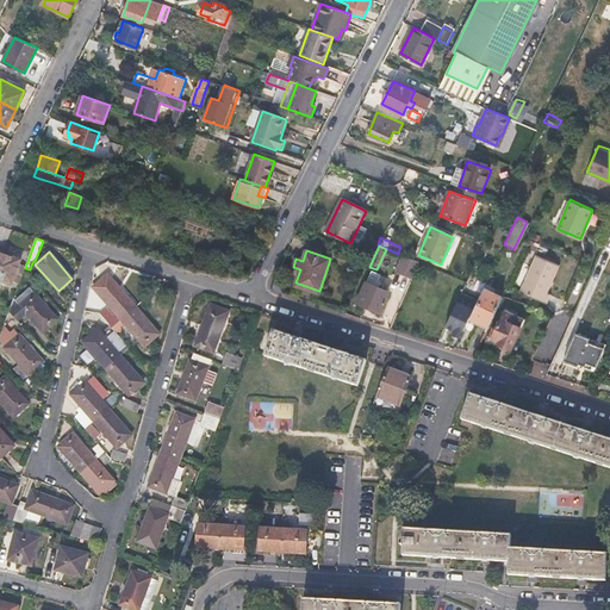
[(0,253),(0,281),(12,286),(12,282),(19,285),(25,268),(19,266),(20,261),(0,253)]
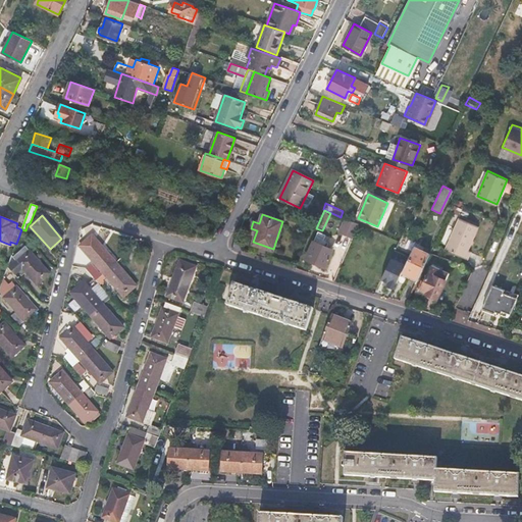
[(469,250),(479,225),(459,216),(445,249),(468,259),(471,251),(469,250)]
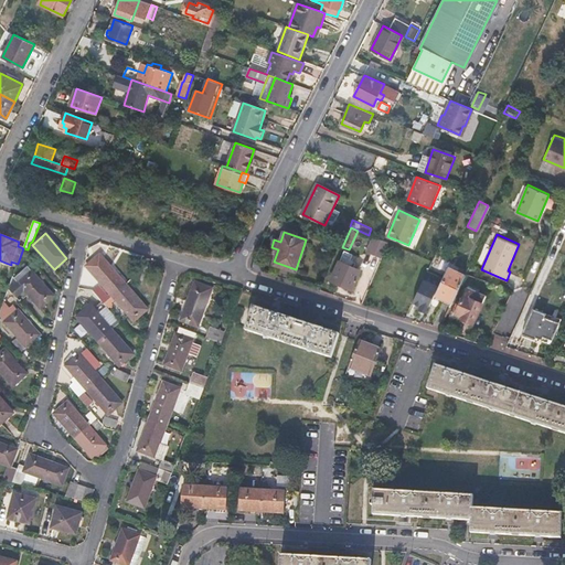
[(390,244),(374,238),(369,253),(382,259),(390,244)]
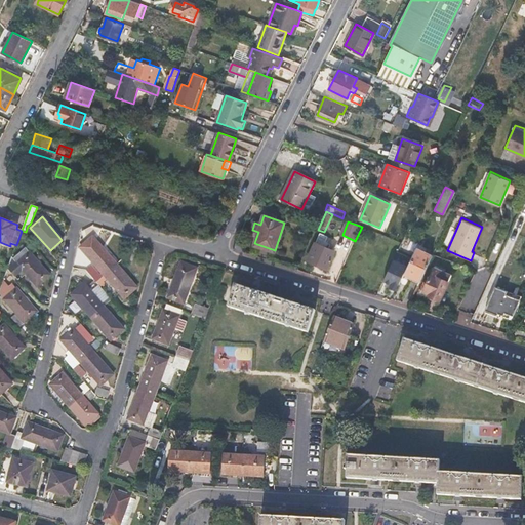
[(137,288),(92,237),(80,247),(102,273),(98,276),(90,266),(86,270),(99,285),(102,288),(106,284),(104,282),(108,280),(124,299),(137,288)]
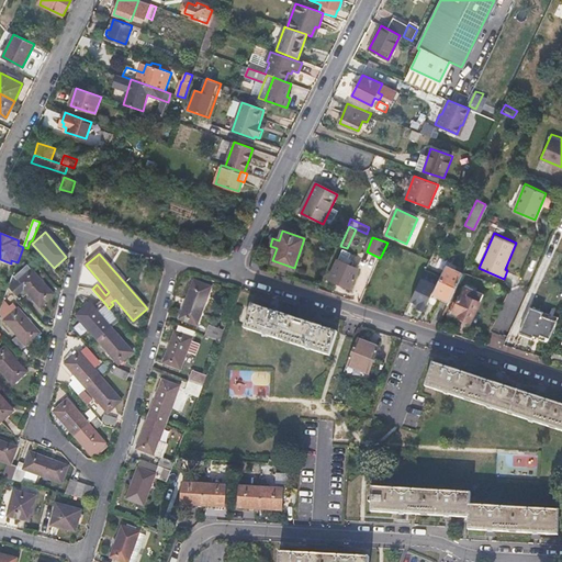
[(351,278),(356,268),(338,260),(329,279),(347,288),(351,279),(352,279),(351,278)]
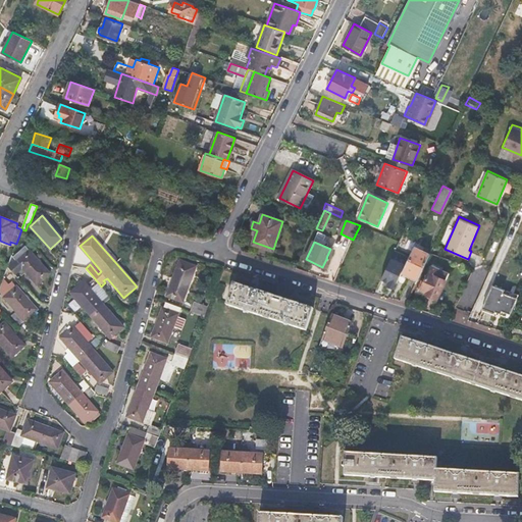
[(129,244),(125,256),(133,259),(137,246),(129,244)]
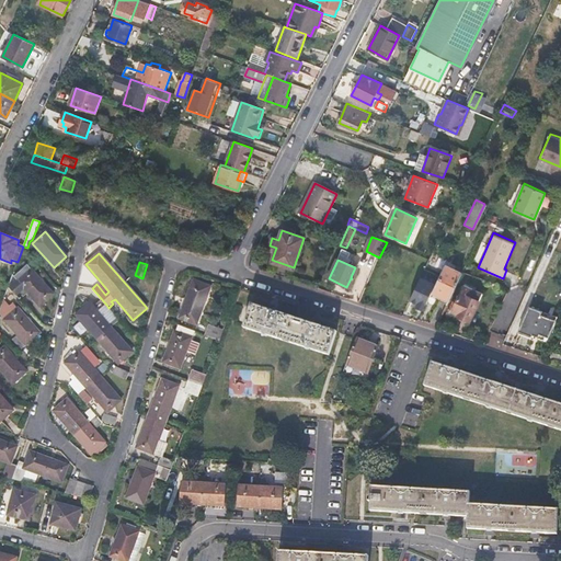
[(444,265),(443,267),(438,276),(431,294),(448,301),(461,274),(444,265)]
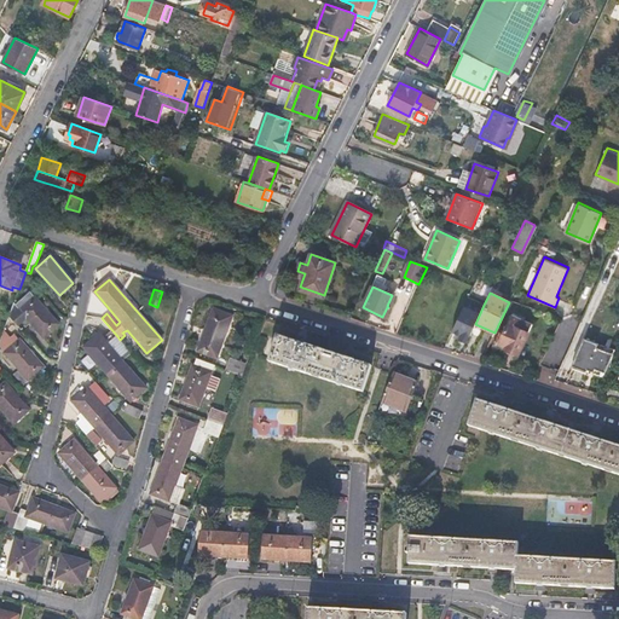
[(484,305),(468,296),(451,331),(461,336),(460,339),(467,342),(475,324),(484,305)]
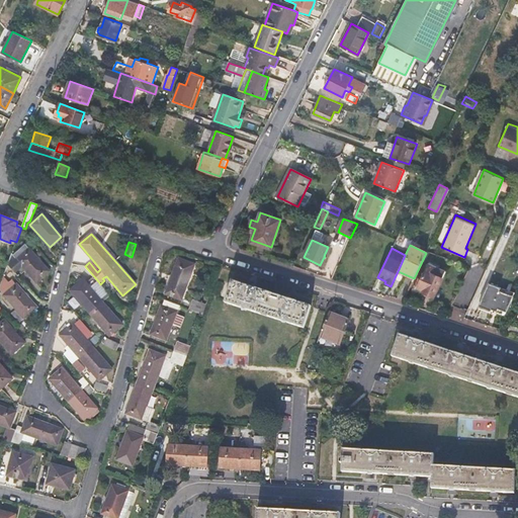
[(24,253),(21,249),(14,255),(12,252),(8,265),(14,273),(22,266),(36,282),(49,271),(28,249),(24,253)]
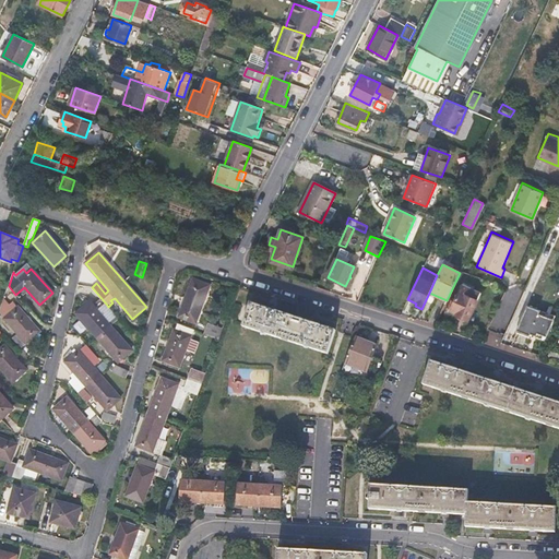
[(180,318),(195,324),(210,286),(194,281),(180,318)]
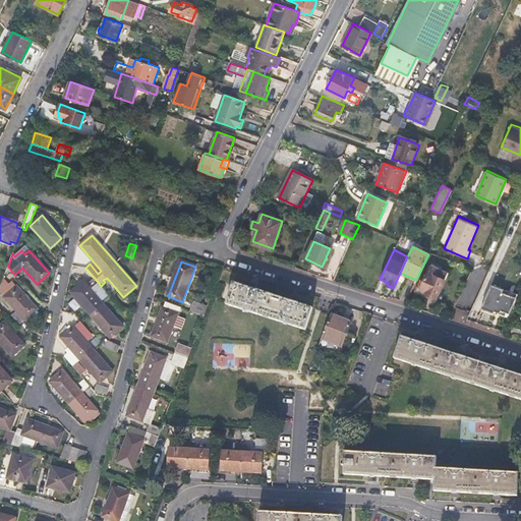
[(435,299),(447,275),(429,267),(417,291),(435,299)]
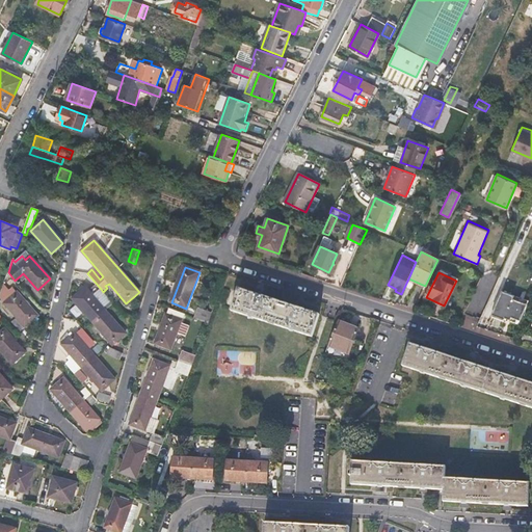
[(0,298),(0,299),(9,291),(3,284),(0,293),(0,298)]
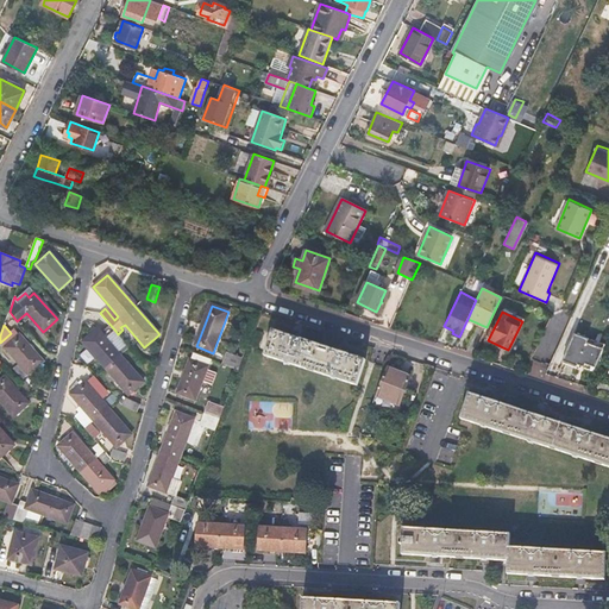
[(143,382),(120,356),(130,347),(126,344),(117,352),(106,339),(98,330),(83,343),(129,395),(143,382)]
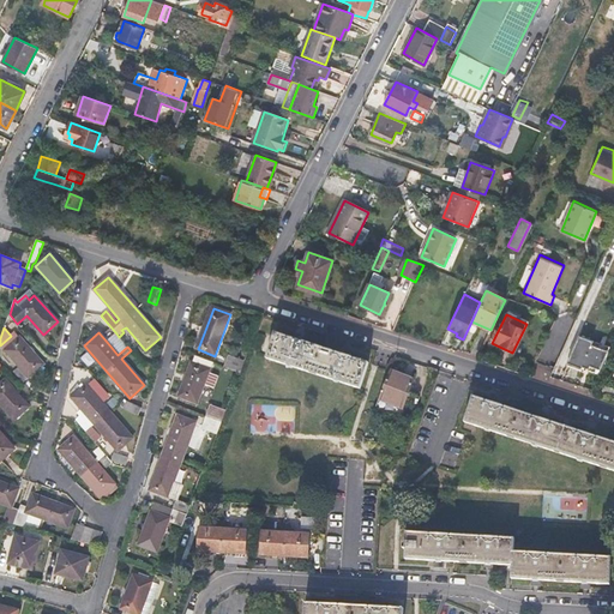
[(118,355),(127,347),(119,337),(116,333),(107,342),(118,355)]
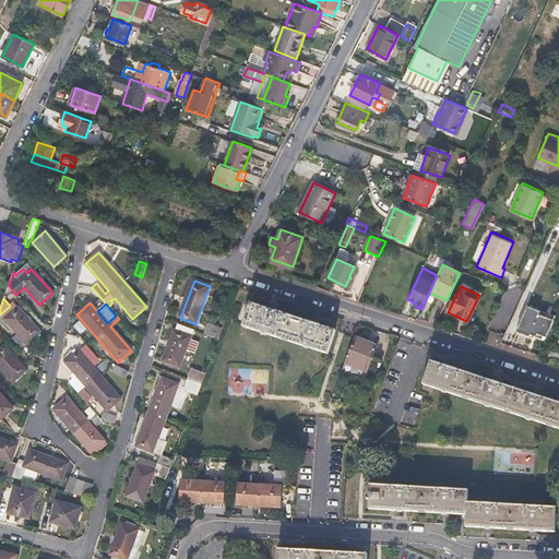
[(244,325),(248,305),(240,304),(236,323),(244,325)]
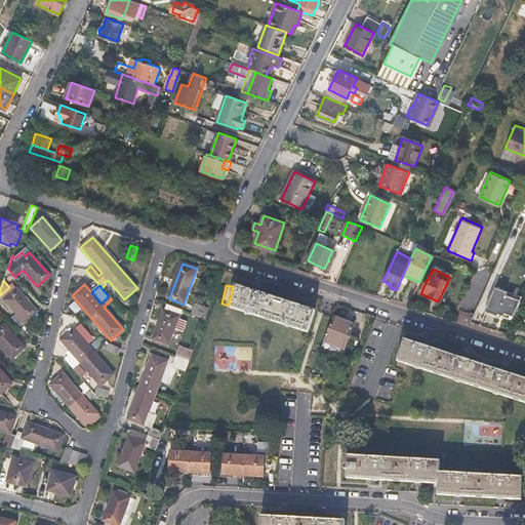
[(229,307),(308,332),(315,312),(236,285),(229,307)]
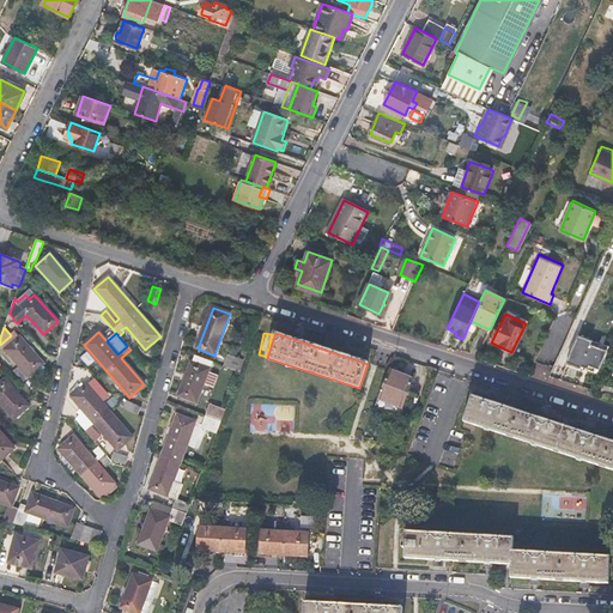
[(11,335),(0,345),(17,363),(11,369),(23,382),(43,364),(19,338),(16,341),(11,335)]
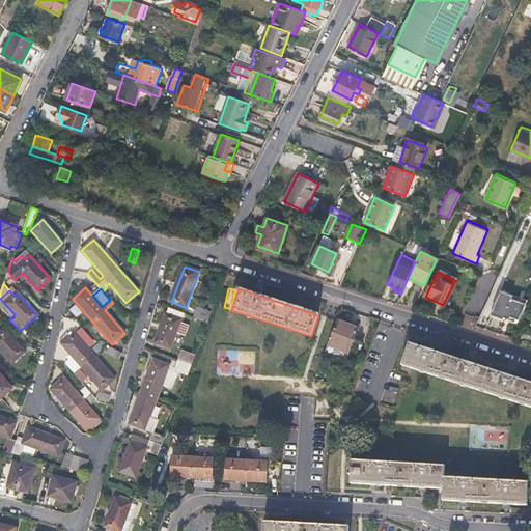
[(519,326),(527,301),(500,292),(492,317),(519,326)]
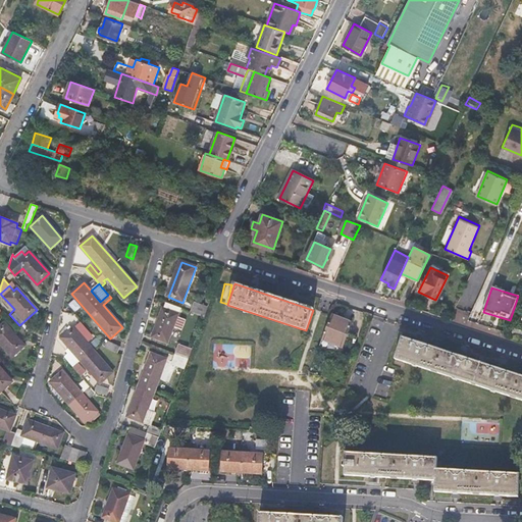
[(196,303),(192,313),(205,317),(208,307),(196,303)]
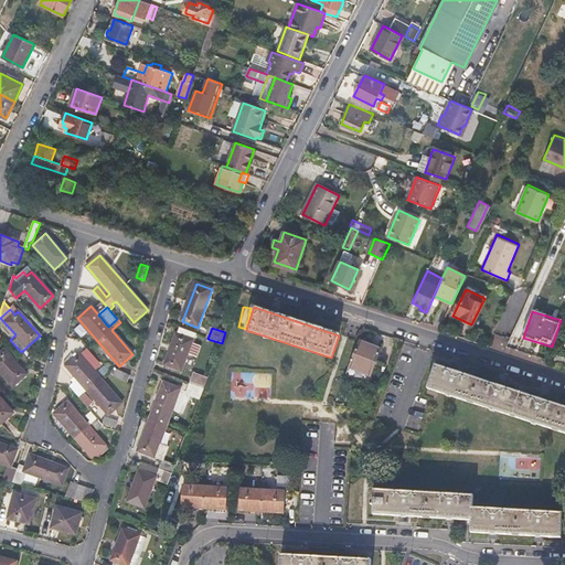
[(195,334),(180,329),(178,334),(177,334),(164,364),(181,371),(188,354),(192,343),(195,334)]
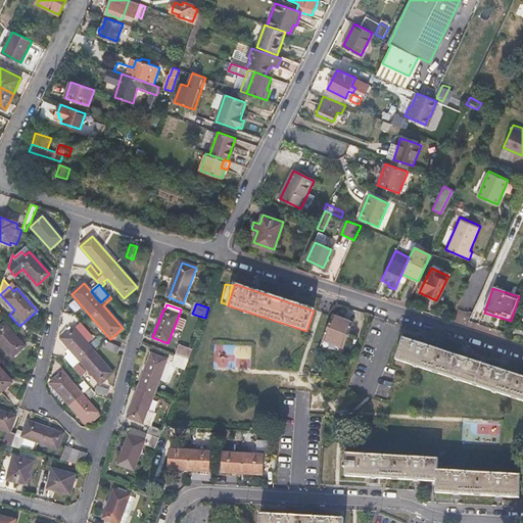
[(186,322),(178,318),(174,328),(182,331),(186,322)]
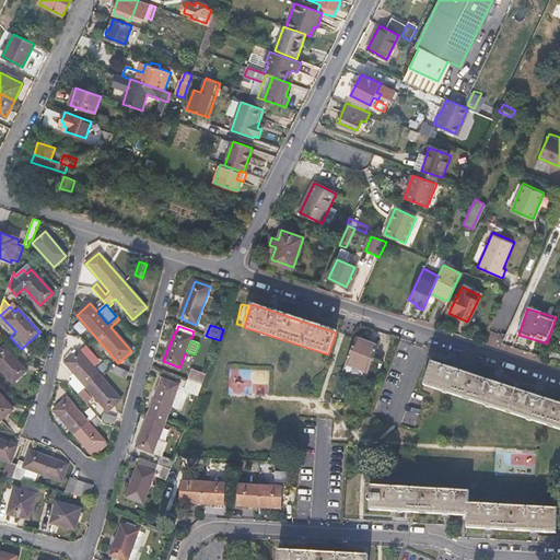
[(356,340),(347,365),(369,373),(378,348),(356,340)]
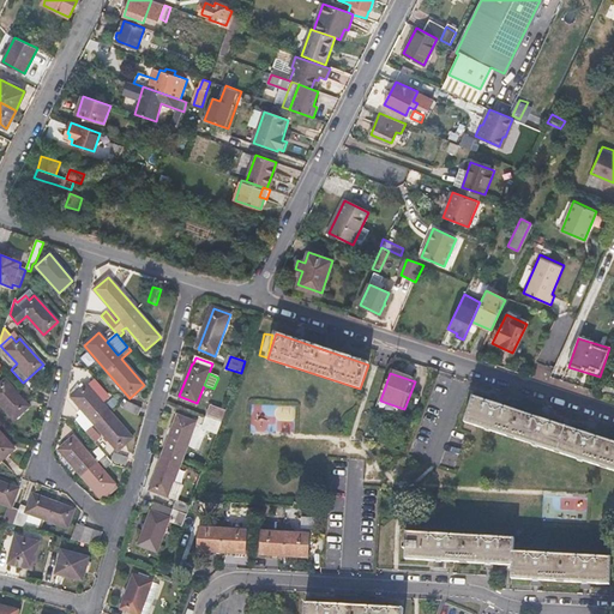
[(5,380),(0,384),(0,403),(14,420),(29,407),(5,380)]
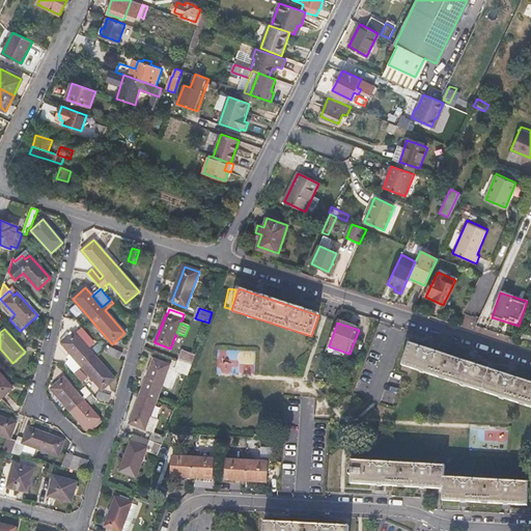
[(68,334),(60,341),(71,355),(81,367),(102,390),(114,380),(75,333),(71,336),(68,334)]
